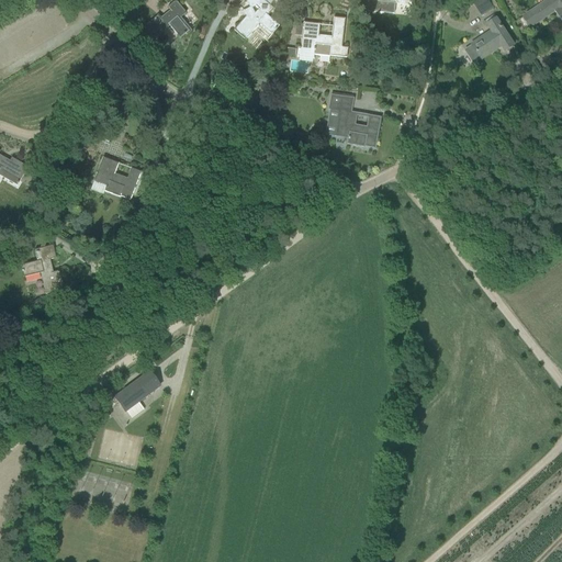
[(234,31),(246,42),(259,25),(271,35),(279,27),(267,18),(273,10),(270,7),(274,0),(245,0),(250,9),(255,7),(258,10),(250,20),(246,17),(234,31)]
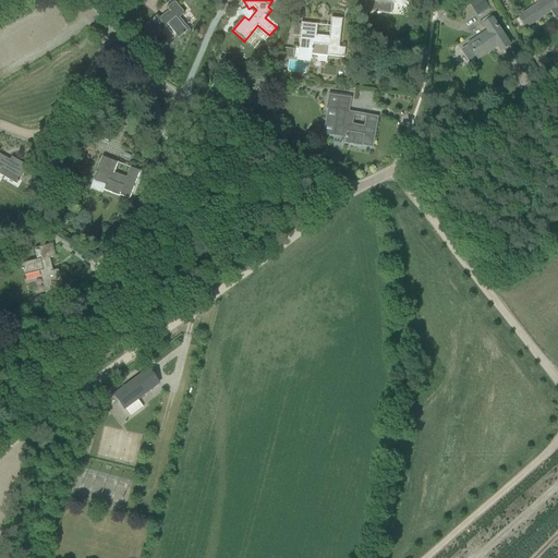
[(365,0),(366,1),(365,1),(364,12),(390,14),(391,4),(409,7),(409,0),(365,0)]
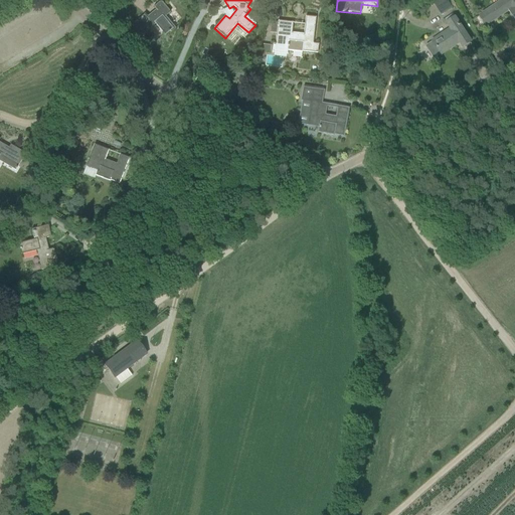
[(439,0),(434,3),(442,15),(452,8),(446,0),(439,0)]
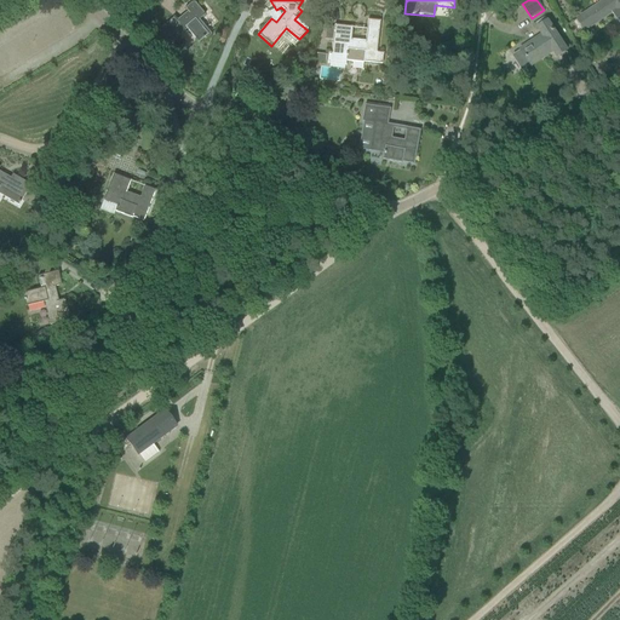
[(619,0),(607,0),(577,19),(585,32),(613,12),(619,23),(619,0)]
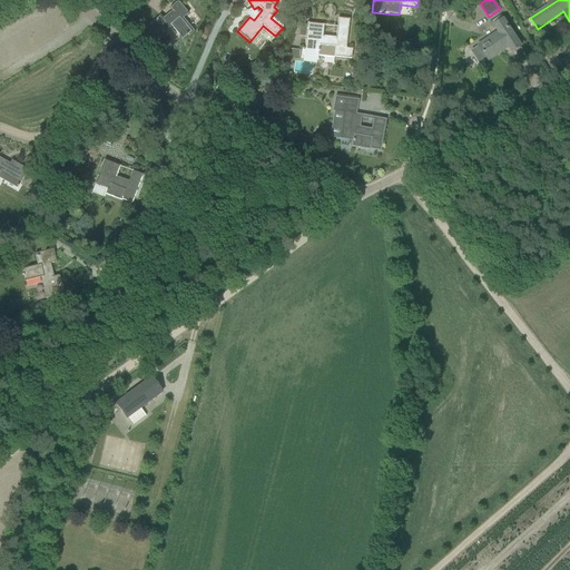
[(169,8),(174,12),(164,20),(159,17),(145,28),(156,41),(172,28),(182,39),(188,35),(189,36),(194,31),(186,22),(185,25),(180,20),(188,13),(178,1),(169,8)]
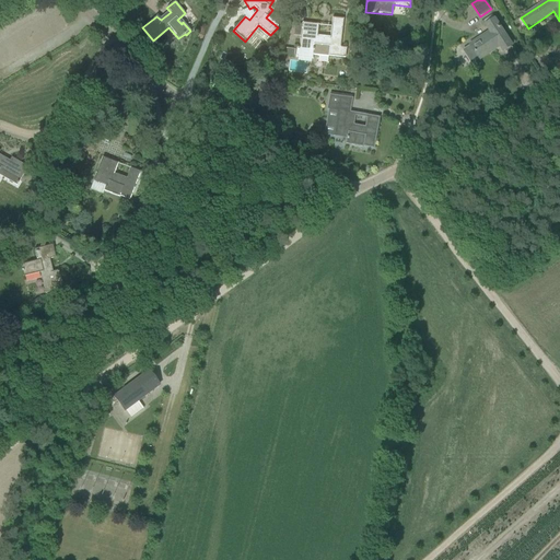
[(346,48),(340,48),(343,20),(331,19),(329,39),(317,37),(318,25),(302,23),(299,48),(296,48),(295,58),(312,59),(313,56),(328,57),(328,56),(345,58),(346,48)]
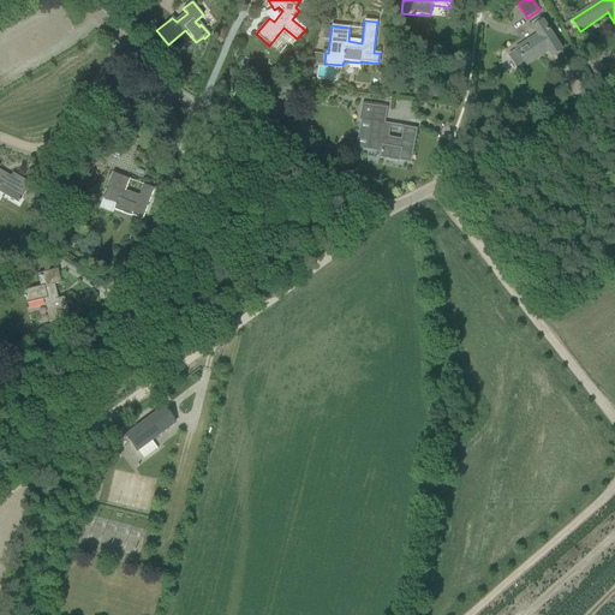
[(533,28),(538,35),(517,49),(517,51),(508,55),(518,70),(526,65),(544,54),(543,52),(548,49),(553,57),(562,51),(543,22),(533,28)]
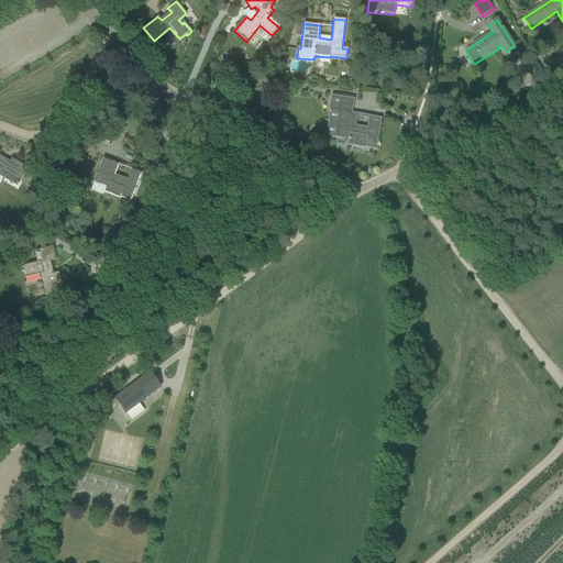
[(335,136),(349,139),(348,144),(364,147),(364,146),(375,148),(381,119),(370,118),(367,130),(354,129),(356,116),(351,114),(353,100),(331,97),(329,110),(340,112),(335,136)]
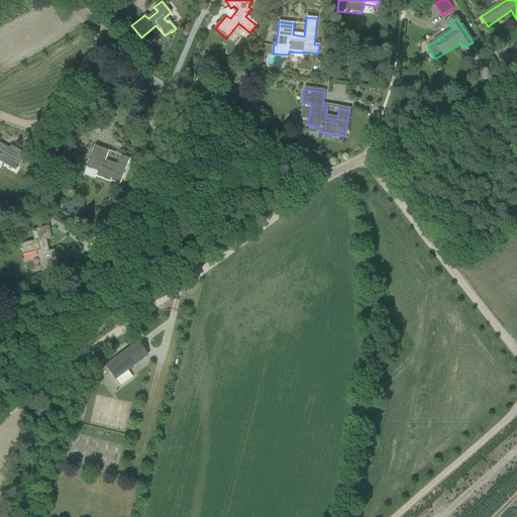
[(254,114),(263,117),(265,110),(256,108),(254,114)]
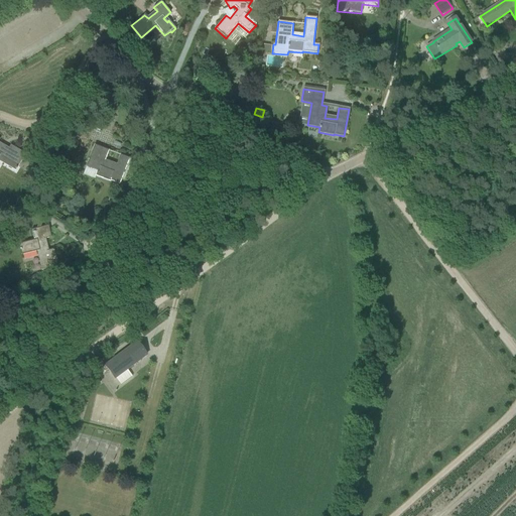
[(39,152),(44,160),(46,163),(59,155),(52,144),(39,152)]
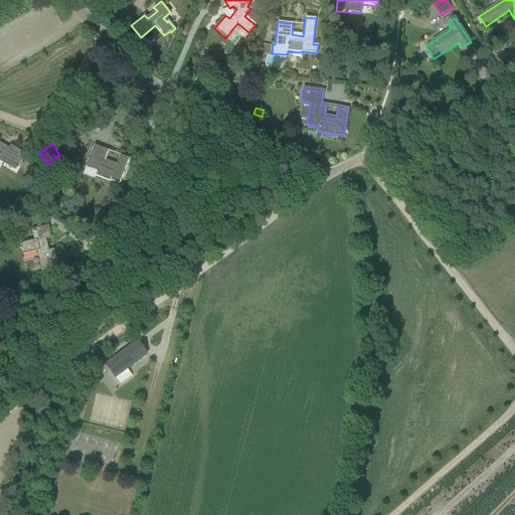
[(17,166),(25,154),(10,145),(7,150),(0,145),(0,158),(1,157),(17,166)]
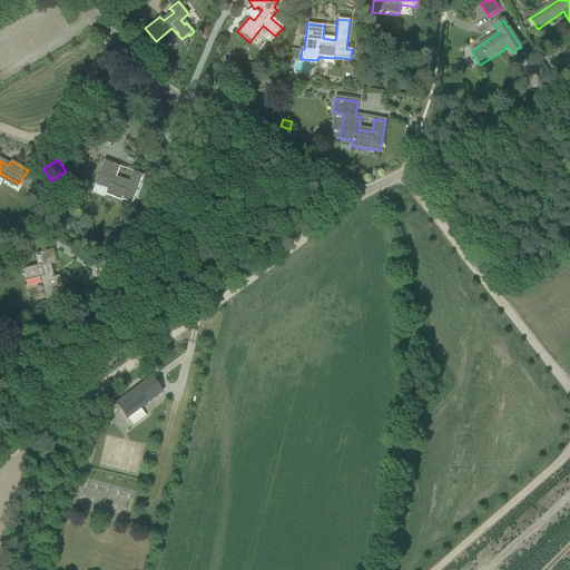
[(105,160),(95,185),(107,189),(106,195),(121,200),(121,199),(133,204),(143,175),(133,170),(128,184),(116,178),(120,166),(105,160)]
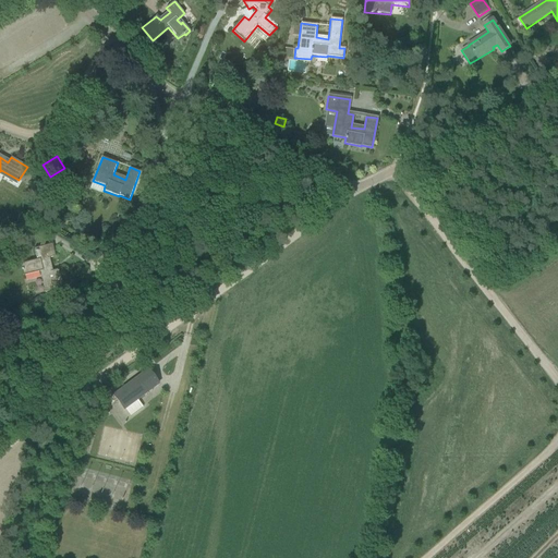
[(20,265),(23,276),(39,271),(45,292),(63,288),(58,269),(50,271),(47,258),(56,257),(52,244),(34,249),(37,261),(20,265)]
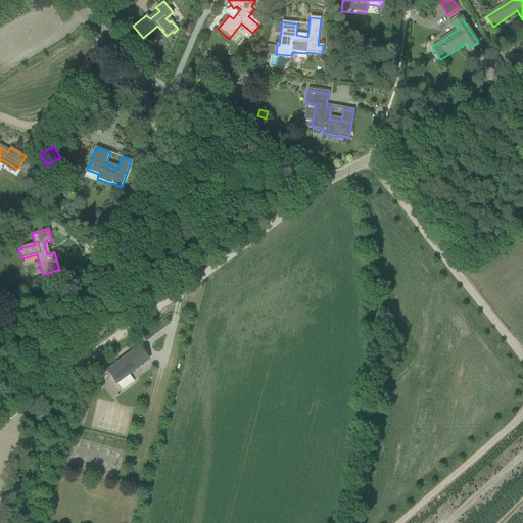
[(115,384),(148,360),(139,346),(105,371),(115,384)]
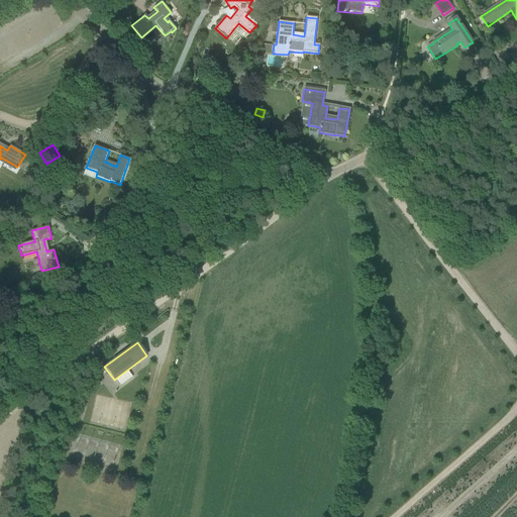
All buildings are outlined.
